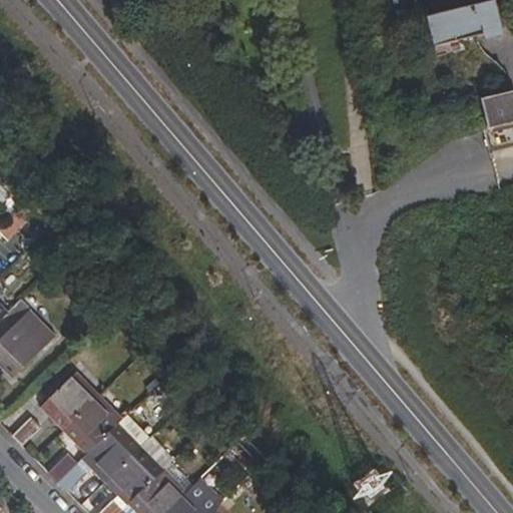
[(512,91),(482,99),(490,129),(512,122),(512,91)]
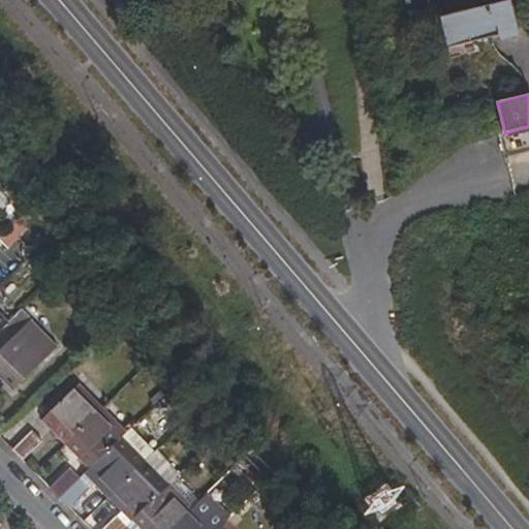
[(0,333),(8,325),(0,316),(0,333)]
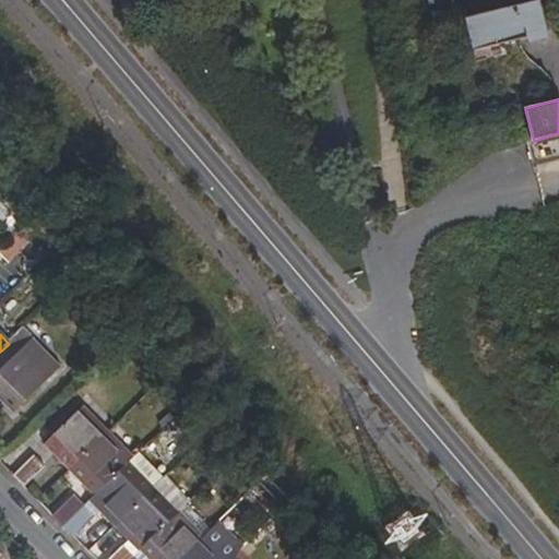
[(28,343),(19,334),(9,344),(18,353),(28,343)]
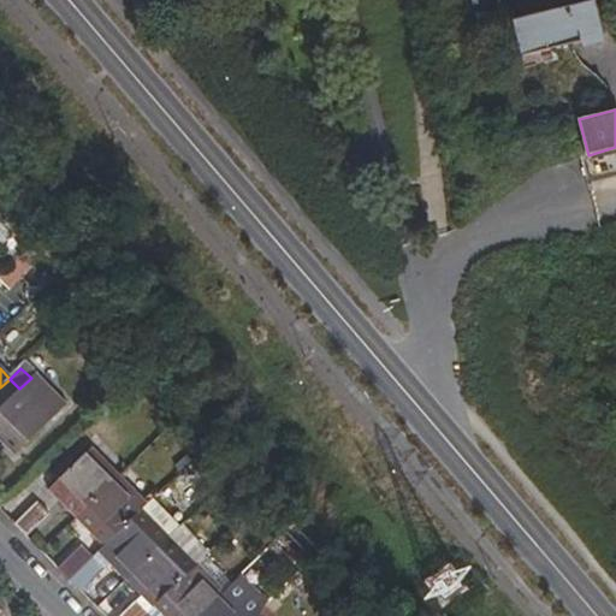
[(19,389),(10,379),(0,388),(0,442),(13,456),(64,406),(34,374),(31,378),(19,389)]
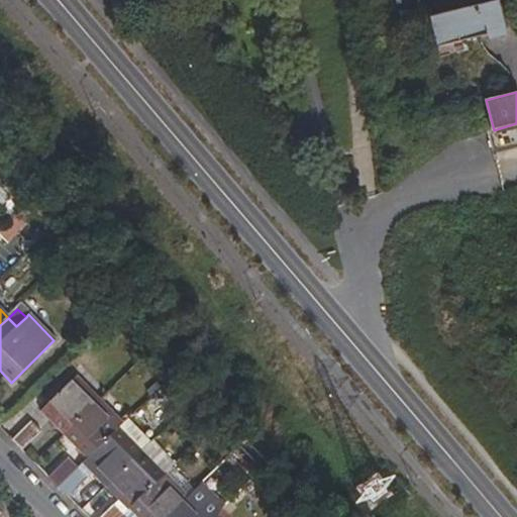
[(65,435),(99,403),(75,378),(40,411),(65,435)]
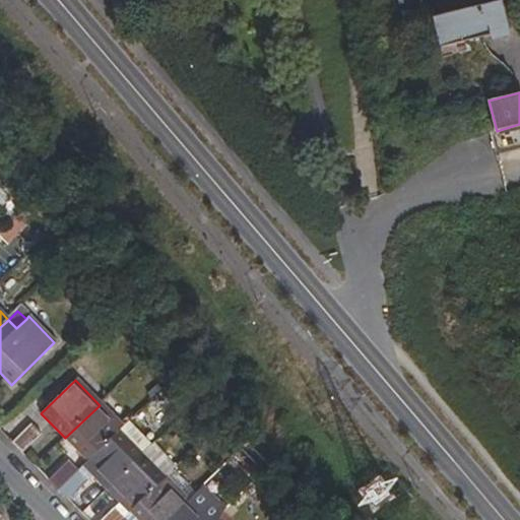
[(119,433),(123,429),(100,405),(65,438),(88,462),(119,433)]
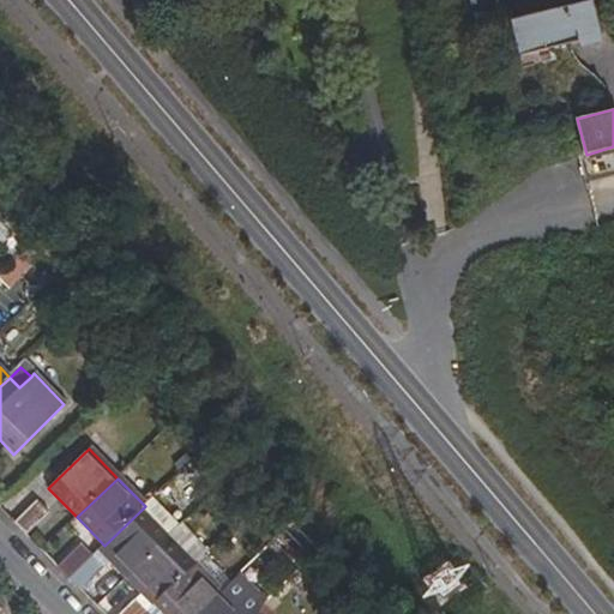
[(167,537),(180,524),(154,498),(145,506),(140,511),(167,537)]
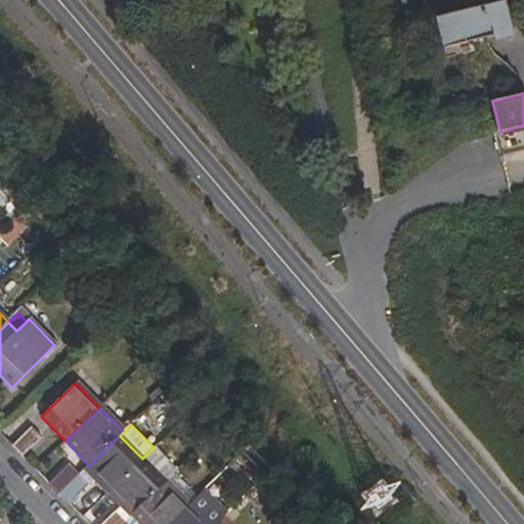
[(31,427),(25,433),(11,446),(22,456),(31,448),(42,437),(31,427)]
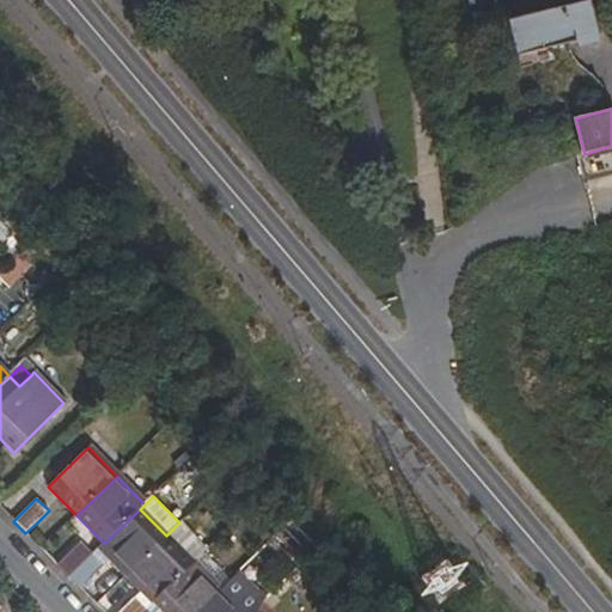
[(140,509),(104,544),(99,550),(110,561),(126,576),(166,536),(140,509)]
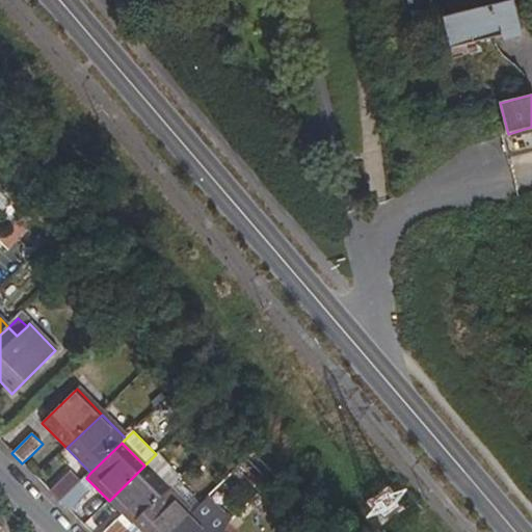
[(126,531),(178,482),(181,479),(156,454),(144,466),(109,501),(123,514),(103,531),(126,531)]
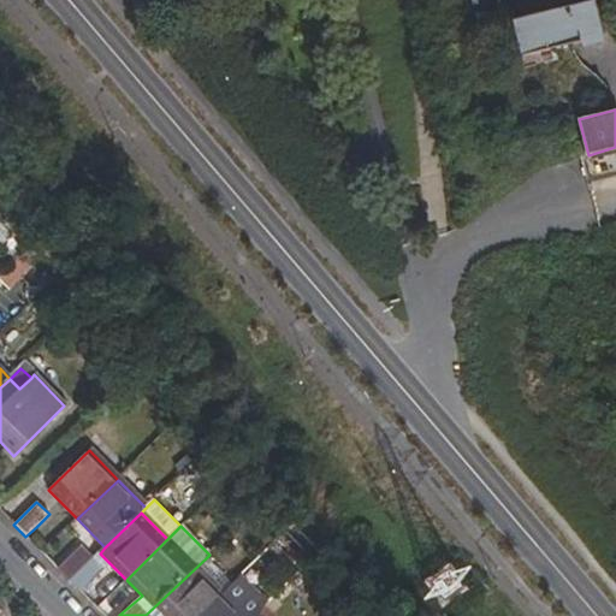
[(80,546),(57,569),(70,581),(93,560),(80,546)]
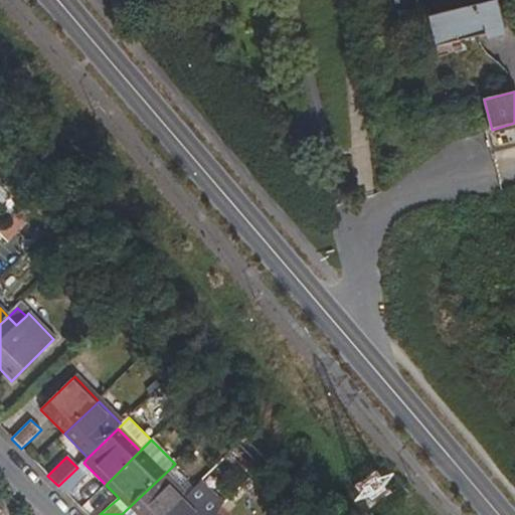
[(83,463),(77,468),(88,477),(93,472),(83,463)]
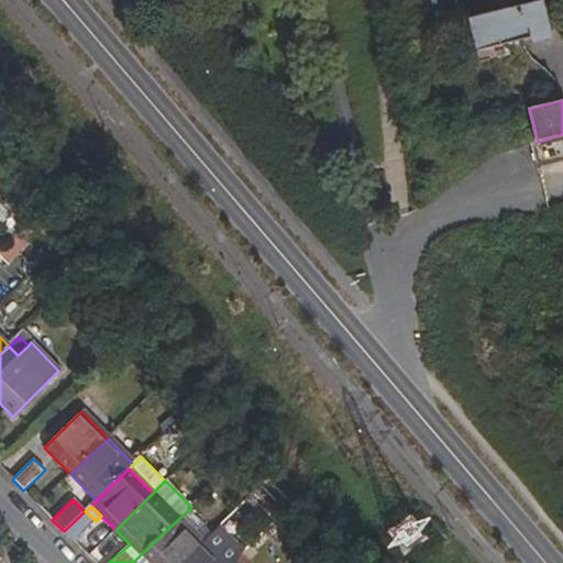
[(184,562),(205,543),(212,534),(188,510),(133,562),(184,562)]
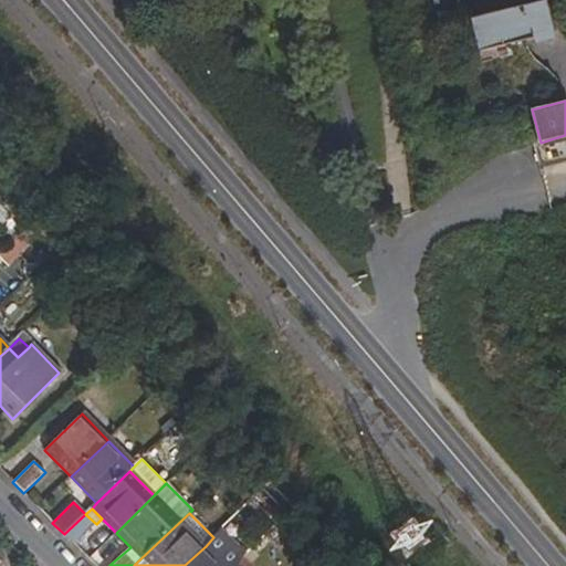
[(85,514),(64,534),(75,545),(96,524),(85,514)]
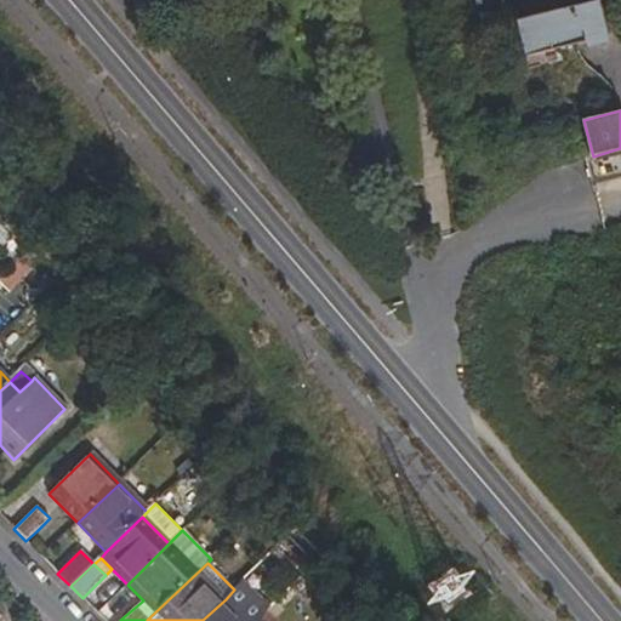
[(246,620),(258,620),(265,615),(237,587),(234,590),(226,599),(246,620)]
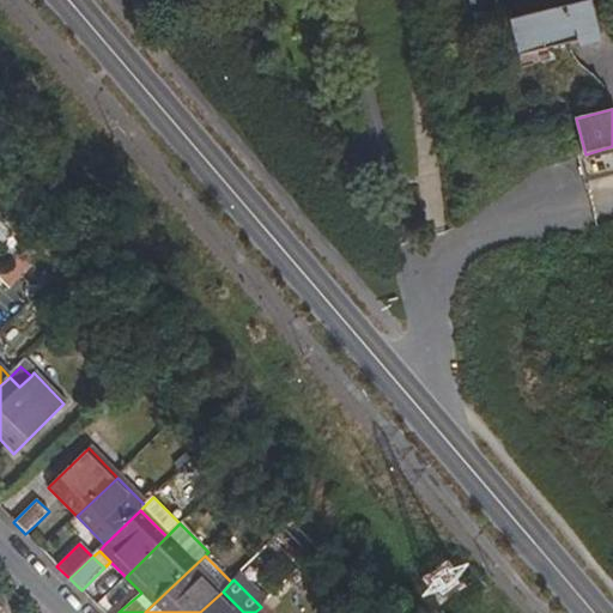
[(243,612),(223,592),(200,612),(243,612)]
